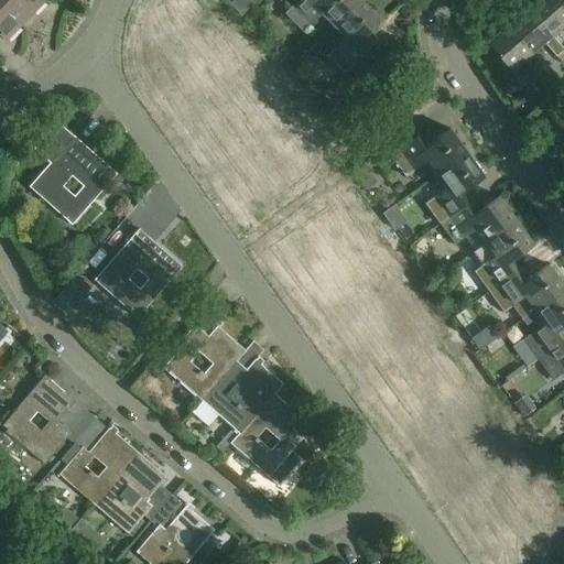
[(0,0),(0,35),(3,40),(42,0),(0,0)]
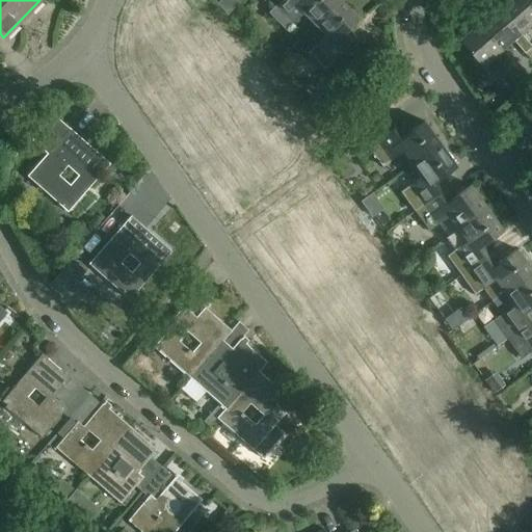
[(314,25),(339,0),(281,0),(268,12),(285,31),(302,14),(314,25)]
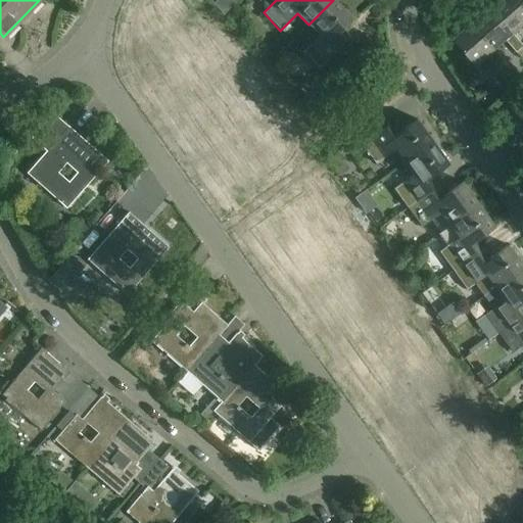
[(333,0),(308,25),(319,36),(301,52),(319,69),(347,42),(339,33),(352,19),(333,0)]
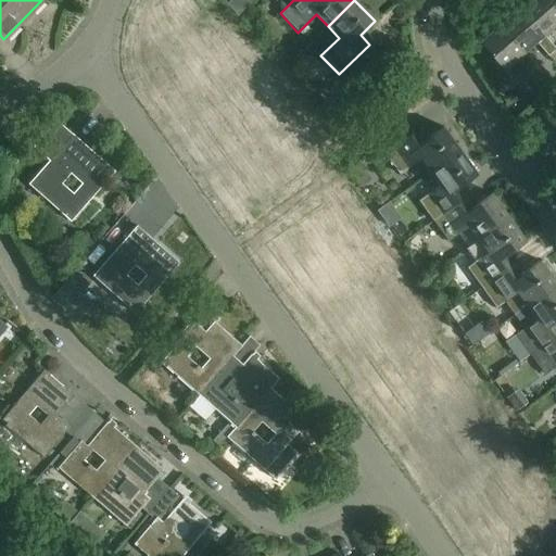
[(555,10),(546,0),(529,0),(519,9),(543,36),(544,36),(555,25),(555,10)]
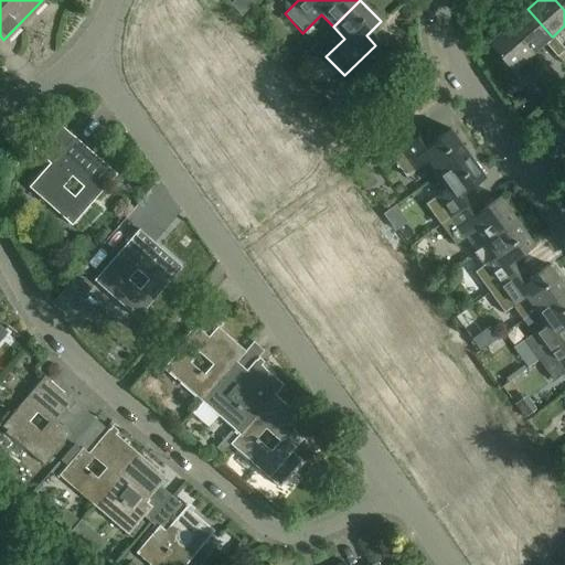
[(564,0),(555,0),(564,10),(564,0)]
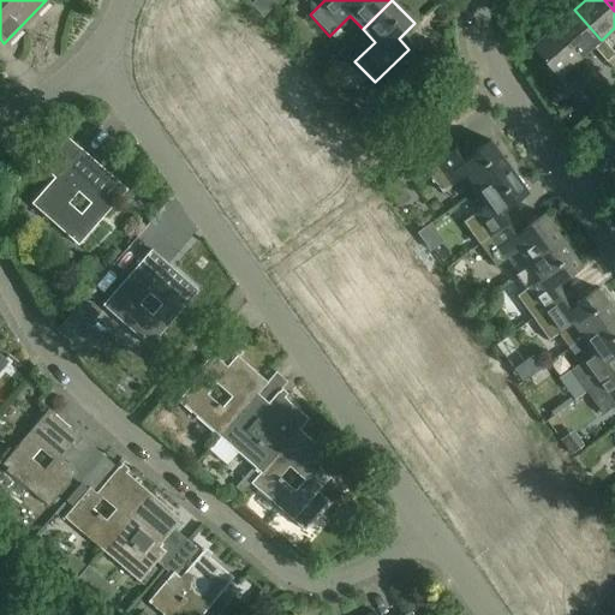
[(574,10),(553,28),(579,59),(592,47),(605,63),(614,55),(602,40),(601,40),(574,10)]
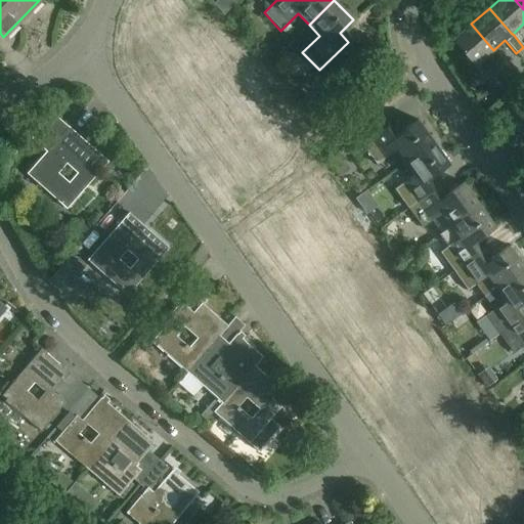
[(493,50),(471,24),(451,41),(474,67),(486,56),(497,70),(506,63),(493,50)]
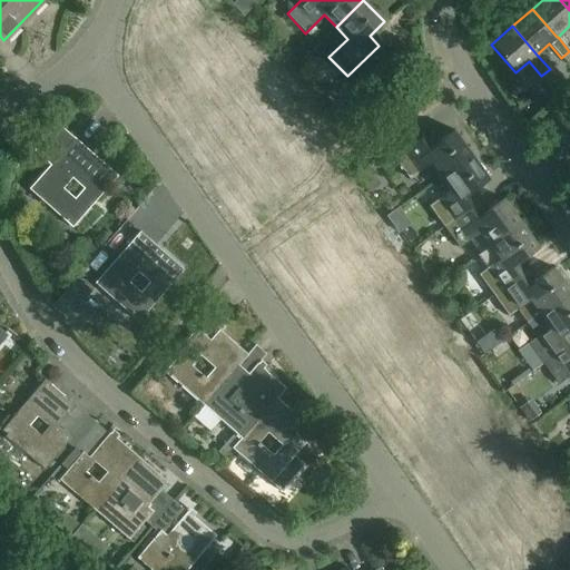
[(426,88),(413,98),(419,106),(432,96),(426,88)]
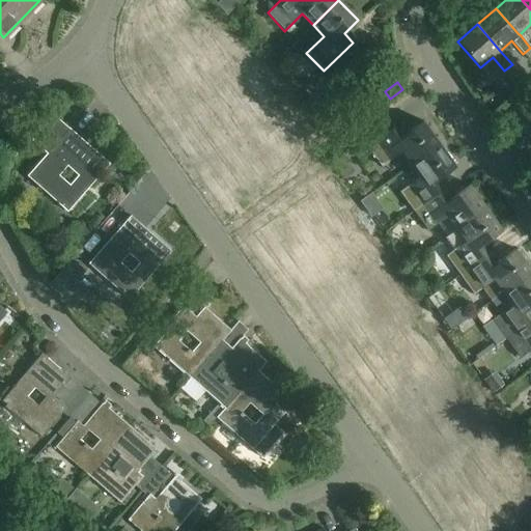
[(54,114),(31,140),(47,154),(27,176),(66,212),(110,164),(54,114)]
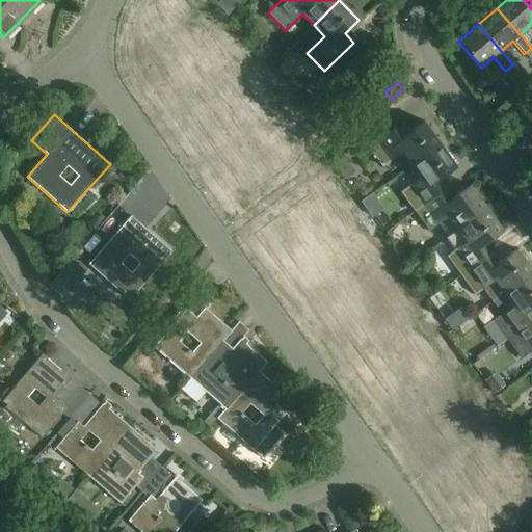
[(410,165),(440,144),(424,122),(408,133),(401,124),(367,148),(381,167),(401,153),(410,165)]
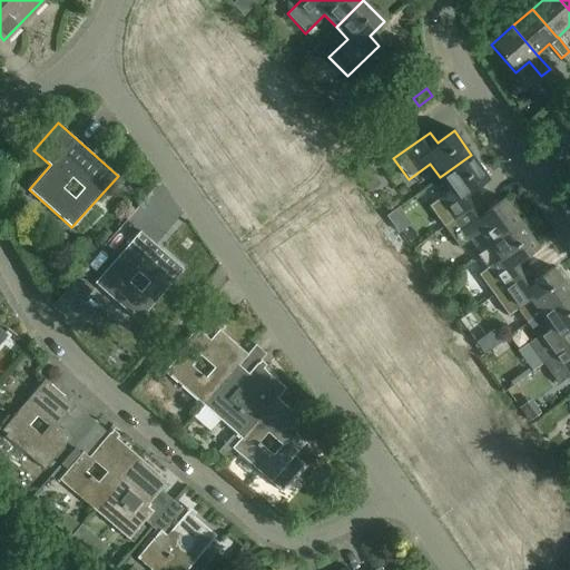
[(489,179),(471,155),(440,177),(450,192),(429,207),(443,227),(474,205),(480,202),(472,192),(489,179)]
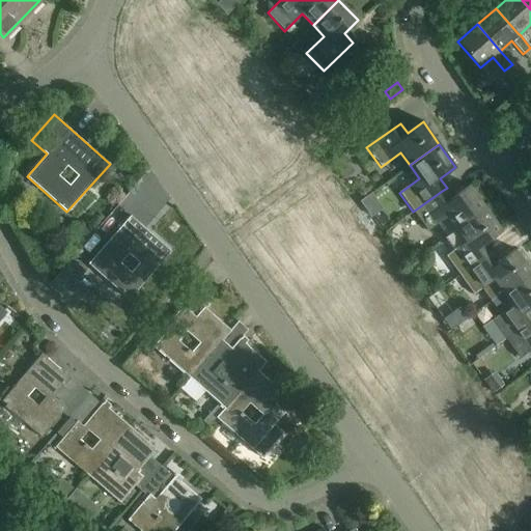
[(485,208),(469,186),(453,197),(447,188),(442,191),(413,212),(427,231),(447,217),(456,229),(485,208)]
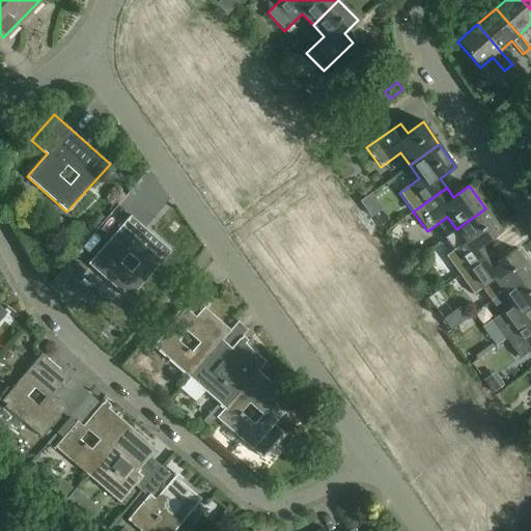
[(486,243),(502,231),(485,208),(456,229),(445,238),(453,250),(446,256),(459,276),(488,255),(493,251),(486,243)]
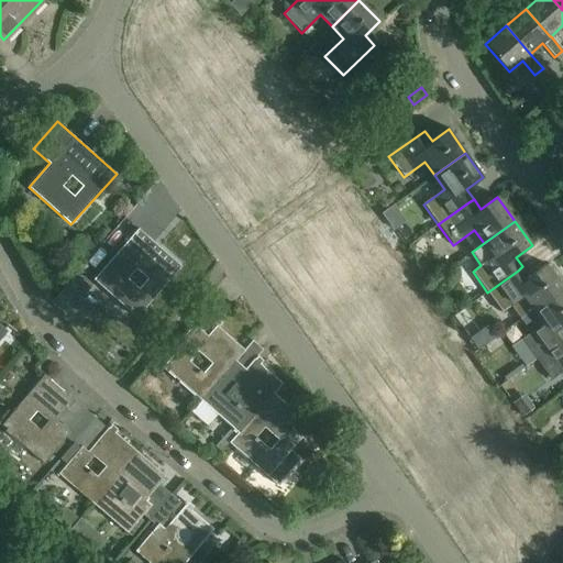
[(180,266),(139,229),(94,279),(136,318),(180,266)]
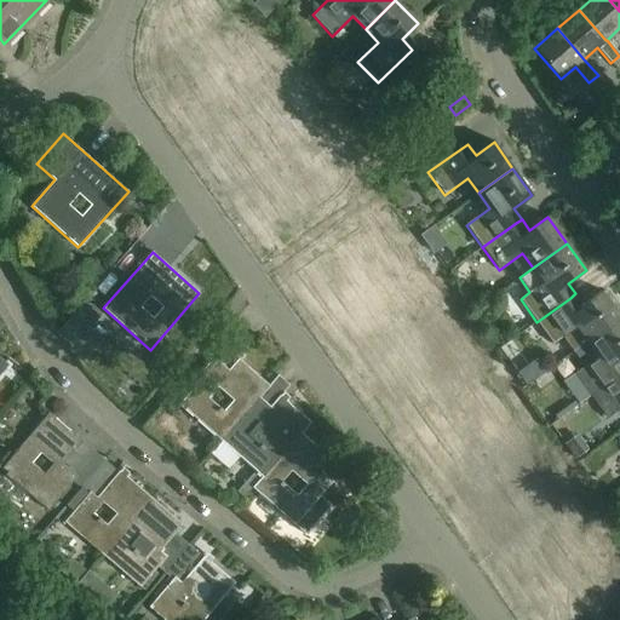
[(584,305),(575,293),(570,298),(537,322),(554,345),(577,328),(587,342),(619,317),(619,316),(602,292),(584,305)]
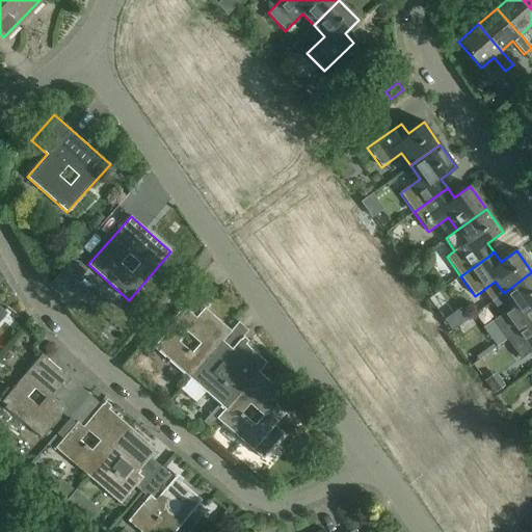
[(507,340),(531,321),(531,272),(504,293),(493,301),(502,315),(493,321),(507,340)]
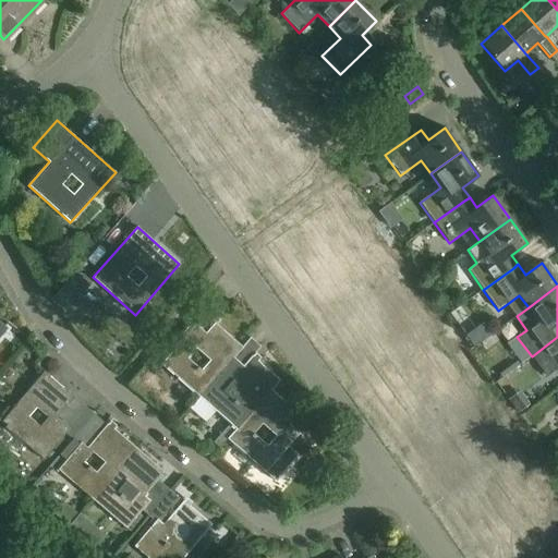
[(73,303),(77,299),(64,287),(52,300),(65,312),(62,315),(74,325),(84,313),(73,303)]
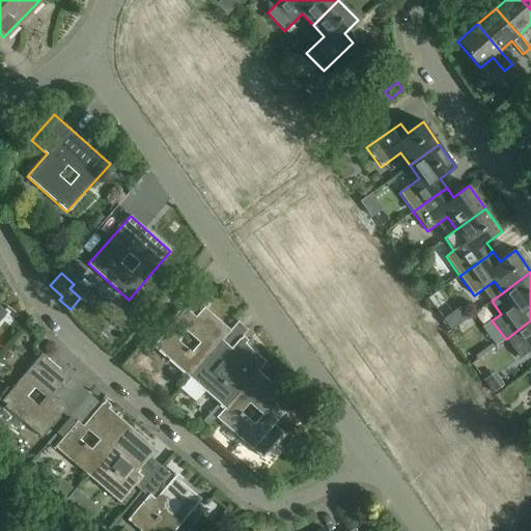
[(204,307),(212,299),(194,282),(176,302),(186,310),(154,346),(189,378),(230,331),(204,307)]
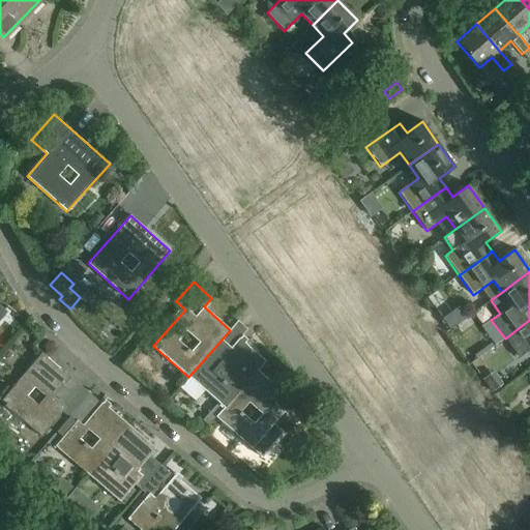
[(529,320),(505,339),(519,358),(529,350),(529,320)]
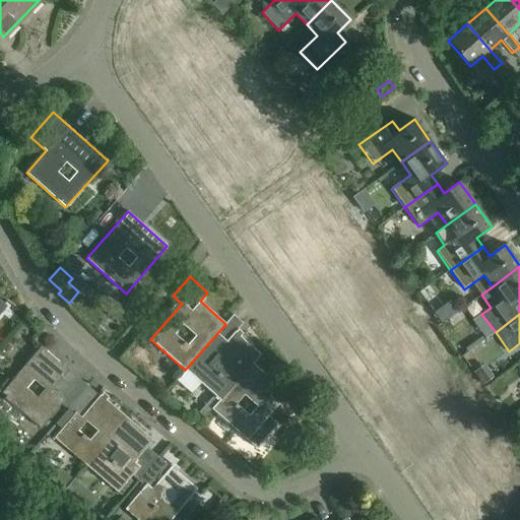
[(225,324),(185,370),(214,395),(219,400),(253,364),(260,354),(236,332),(243,324),(233,315),(225,324)]
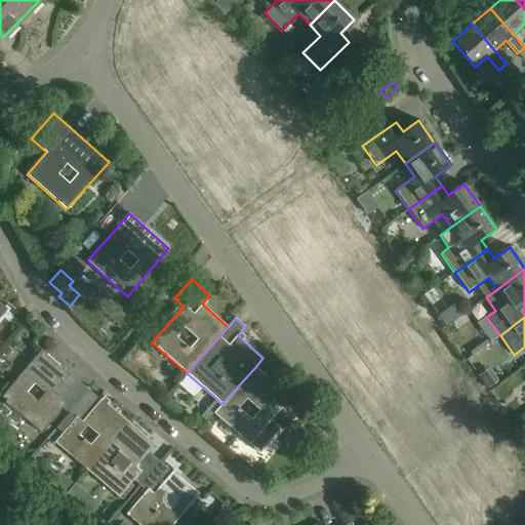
[(88,390),(41,350),(1,398),(41,432),(62,407),(68,413),(88,390)]
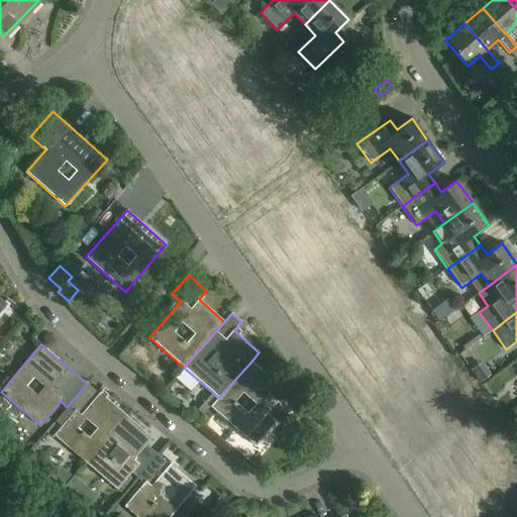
[(277,403),(285,410),(294,400),(251,362),(218,398),(210,407),(254,446),(276,422),(267,414),(277,403)]
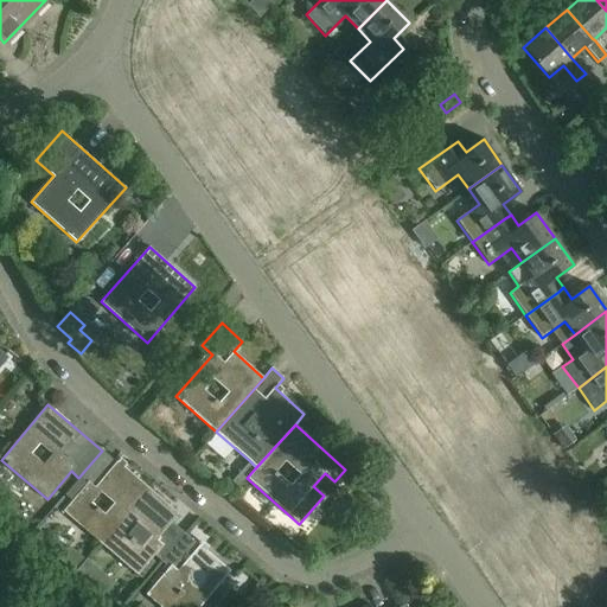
[(102,451),(78,478),(85,484),(72,499),(63,511),(101,543),(147,487),(116,461),(115,462),(102,451)]
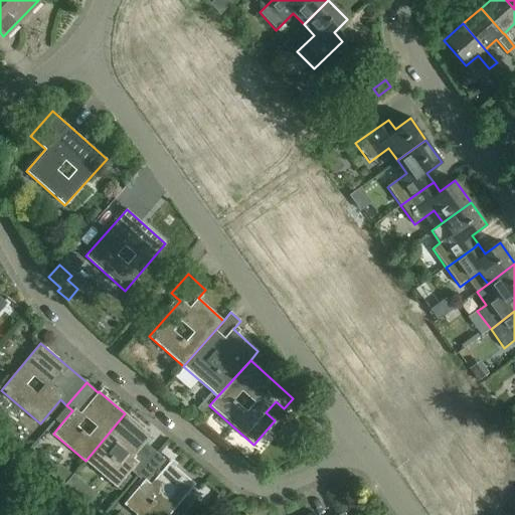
[(212,391),(197,408),(202,413),(209,405),(217,396),(212,391)]
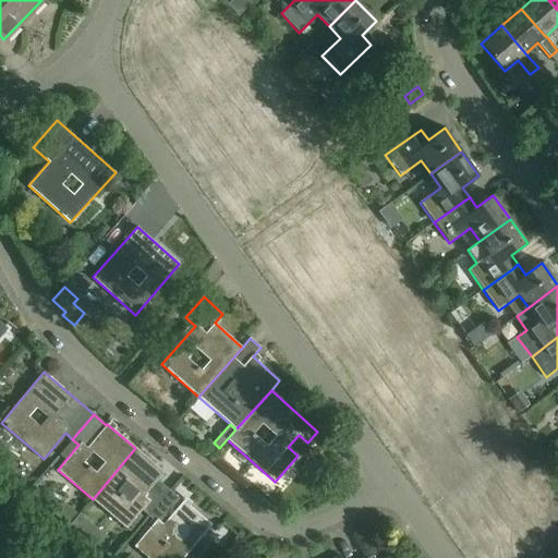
[(72,439),(60,453),(67,459),(79,445),(72,439)]
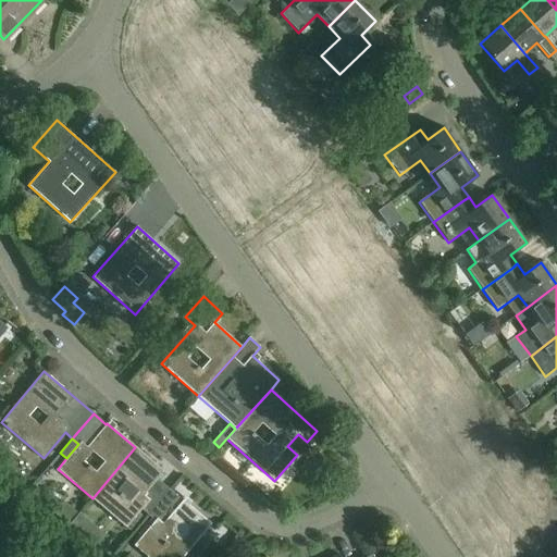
[(163,471),(135,447),(93,498),(126,527),(141,508),(148,515),(170,489),(157,479),(163,471)]
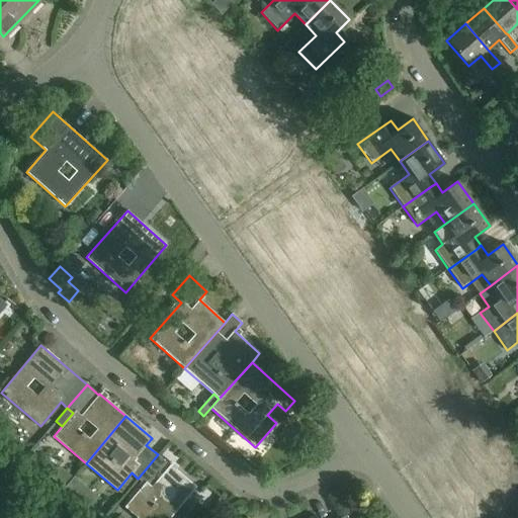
[(311,436),(308,447),(316,453),(319,442),(312,435),(311,436)]
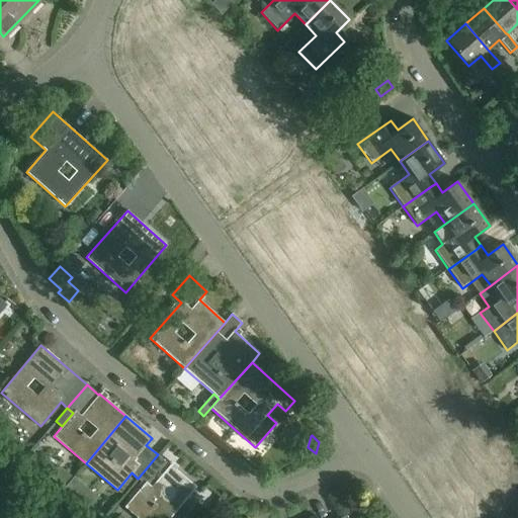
[(269,467),(284,455),(271,440),(257,453),(269,467)]
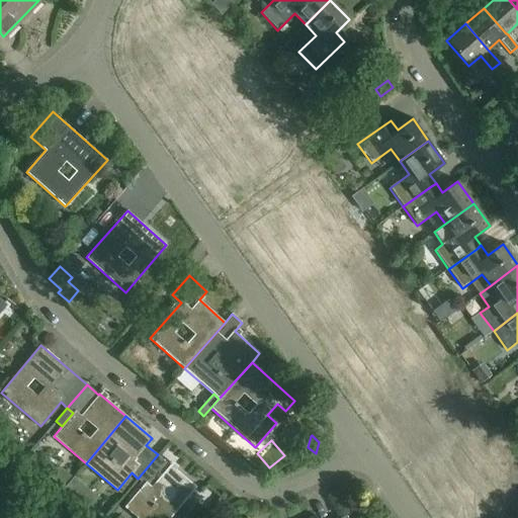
[(158,454),(138,479),(144,484),(124,507),(137,517),(170,517),(196,487),(170,464),(169,464),(158,454)]
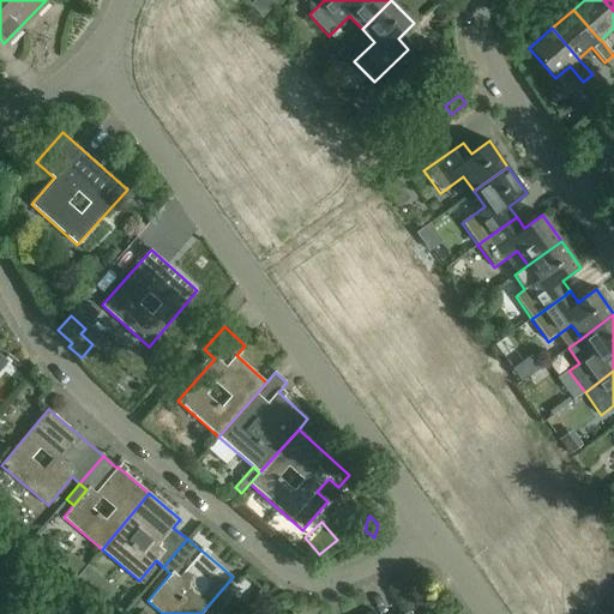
[(85,583),(95,571),(88,565),(78,577),(85,583)]
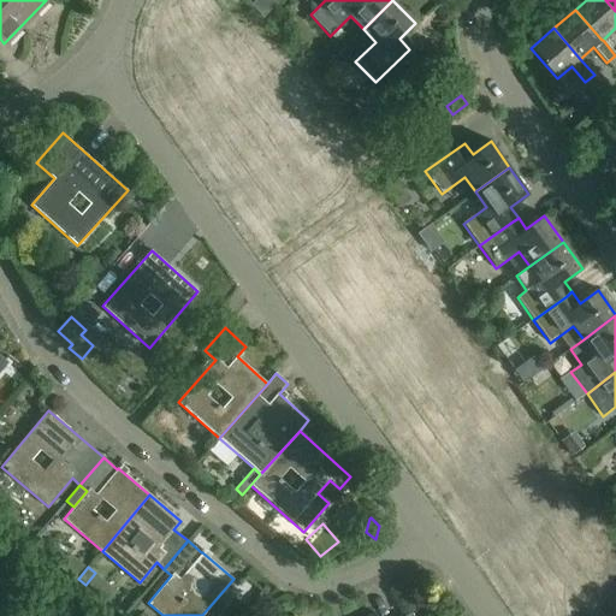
[(0,599),(11,587),(1,580),(0,581),(0,599)]
